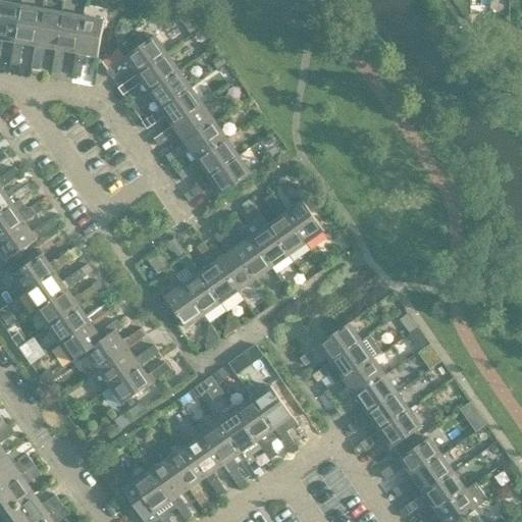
[(0,52),(2,41),(14,43),(15,43),(21,6),(1,2),(0,5),(0,52)]
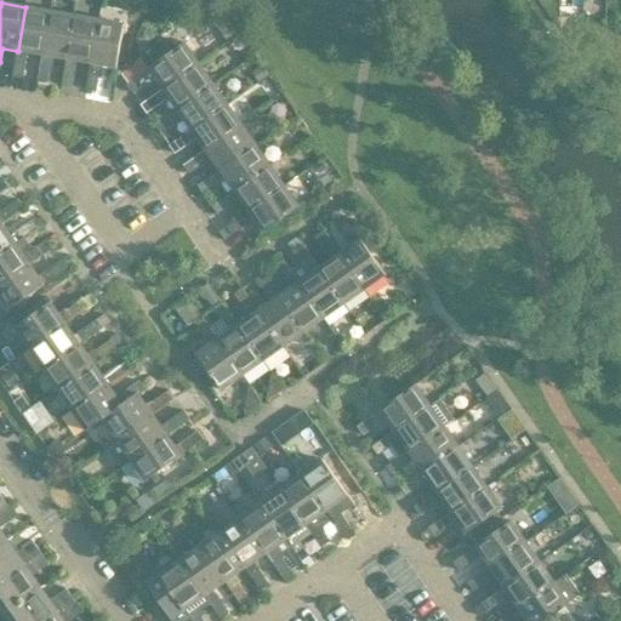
[(27,52),(41,55),(43,55),(50,11),(26,7),(18,51),(17,51),(12,78),(23,79),(27,52)]
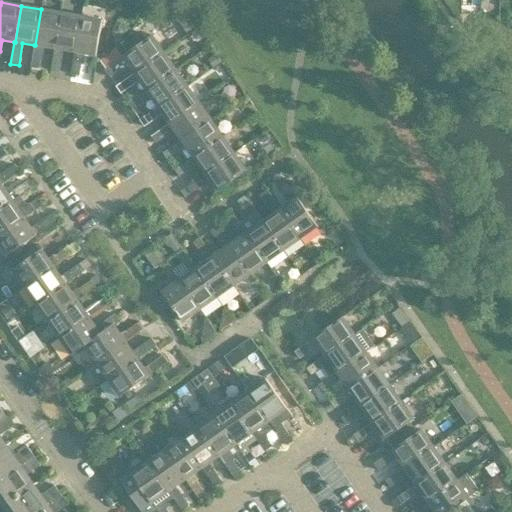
[(43,47),(54,49),(55,49),(61,13),(41,9),(35,45),(34,45),(30,67),(39,69),(43,47)]
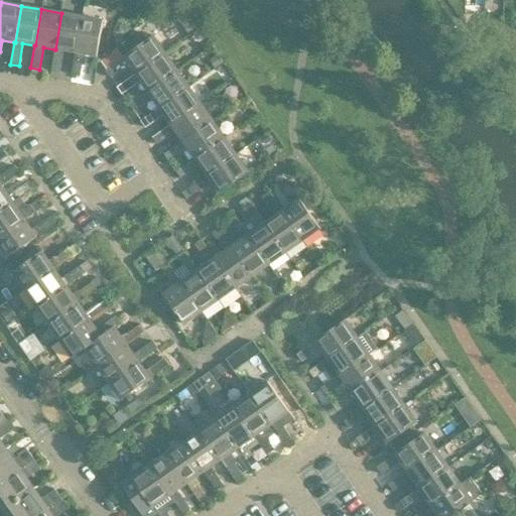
[(75,52),(76,52),(82,16),(61,13),(55,49),(54,49),(51,72),(59,73),(63,50),(75,52)]
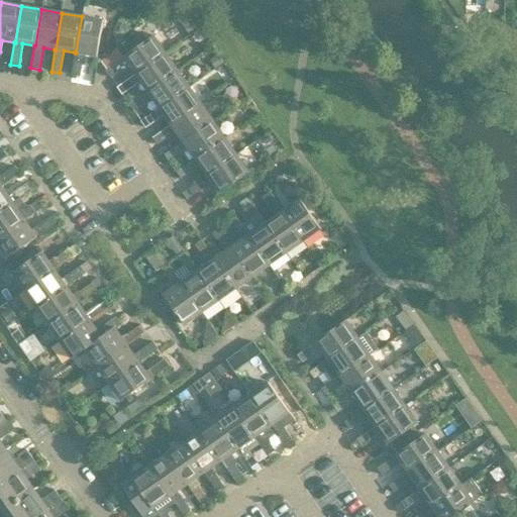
[(103,20),(82,16),(76,53),(75,53),(72,75),(80,77),(84,55),(97,57),(103,20)]
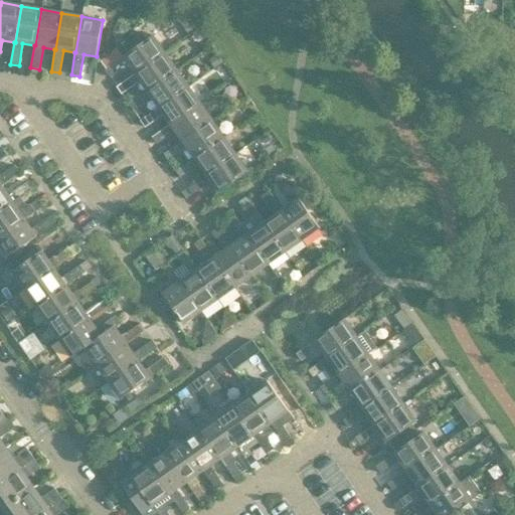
[(128,64),(135,74),(165,53),(153,36),(123,57),(124,57),(123,58),(107,68),(105,70),(110,77),(128,64)]
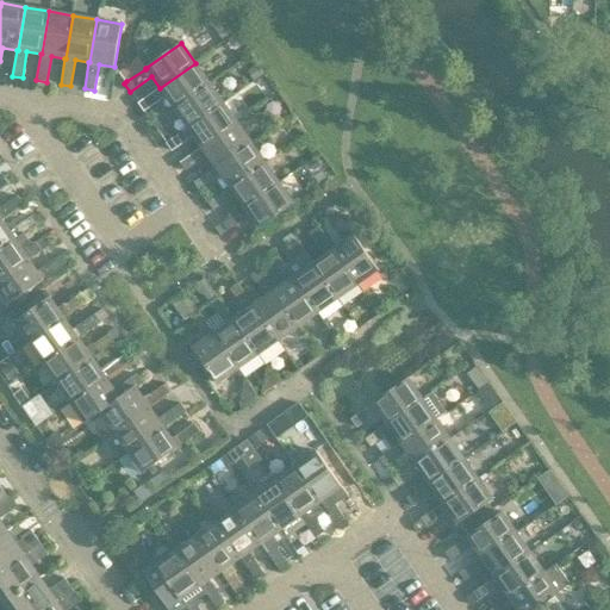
[(138,58),(119,72),(126,81),(145,69),(138,58)]
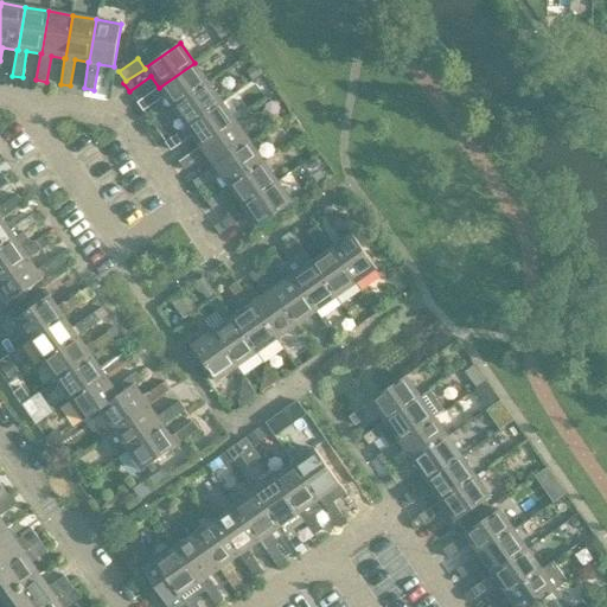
[(165,95),(173,108),(209,83),(195,63),(159,88),(138,102),(144,110),(165,95)]
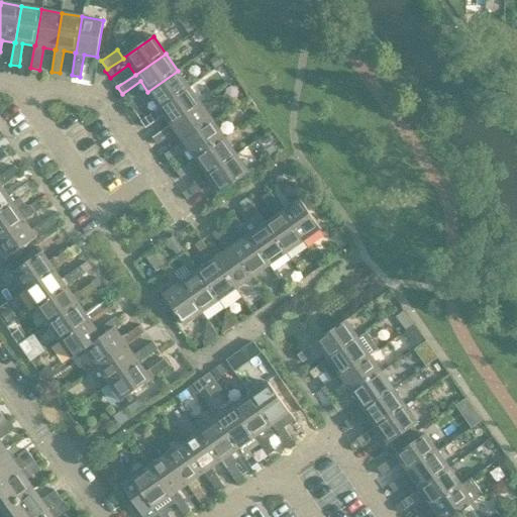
[(218,56),(210,61),(215,69),(223,63),(218,56)]
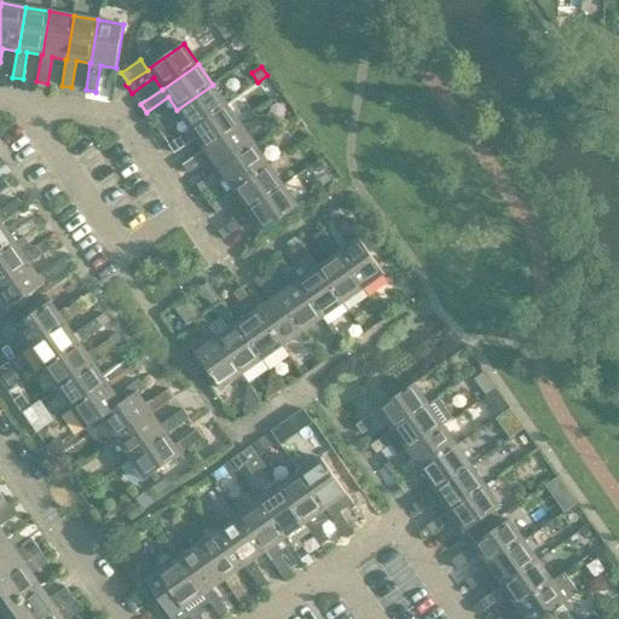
[(177,110),(155,125),(160,133),(183,117),(191,129),(191,131),(227,105),(213,85),(177,110)]
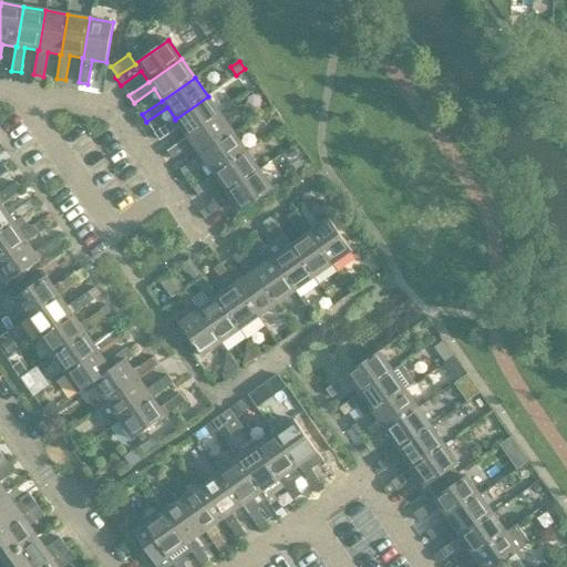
[(181,126),(187,137),(188,137),(222,114),(208,96),(175,120),(175,119),(154,133),(160,141),(181,126)]
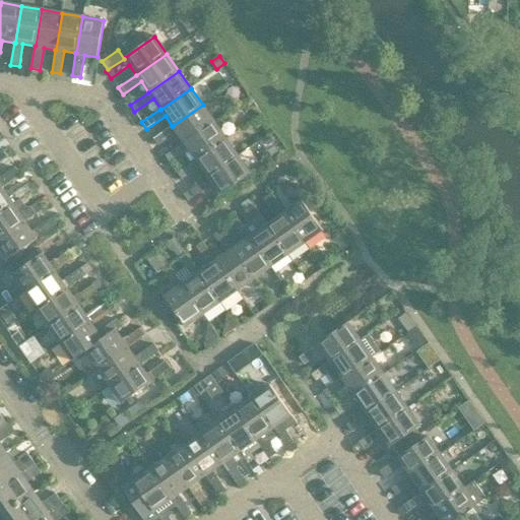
[(130,105),(124,110),(128,116),(134,112),(130,105)]
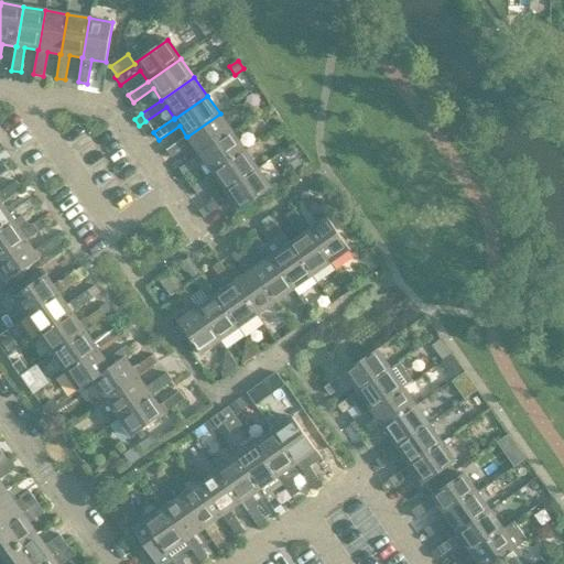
[(192,144),(199,155),(232,132),(220,114),(187,137),(186,137),(166,151),(172,159),(192,144)]
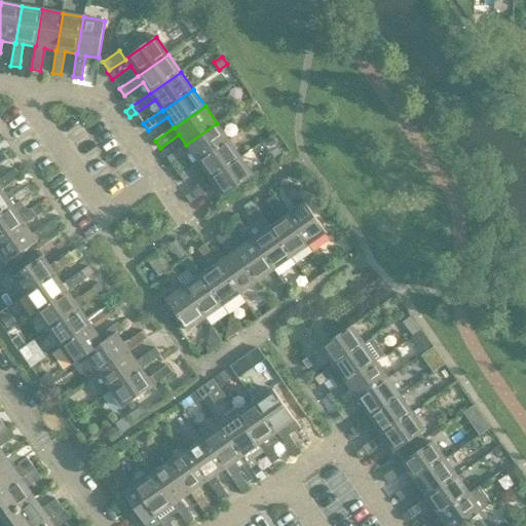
[(229,141),(217,123),(186,145),(167,157),(173,164),(191,151),(198,161),(198,162),(229,141)]
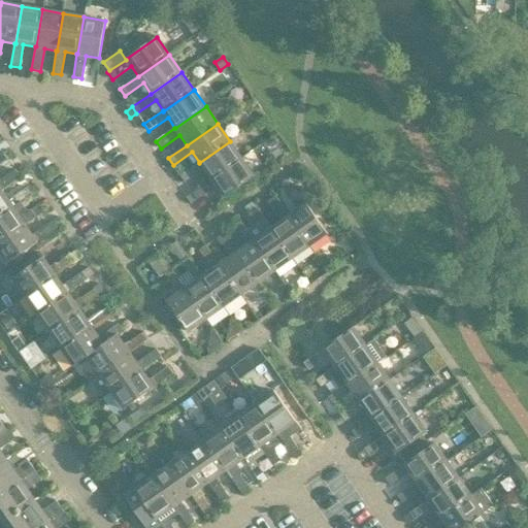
[(204,169),(211,179),(242,158),(230,141),(199,163),(199,162),(180,175),(185,183),(204,169)]
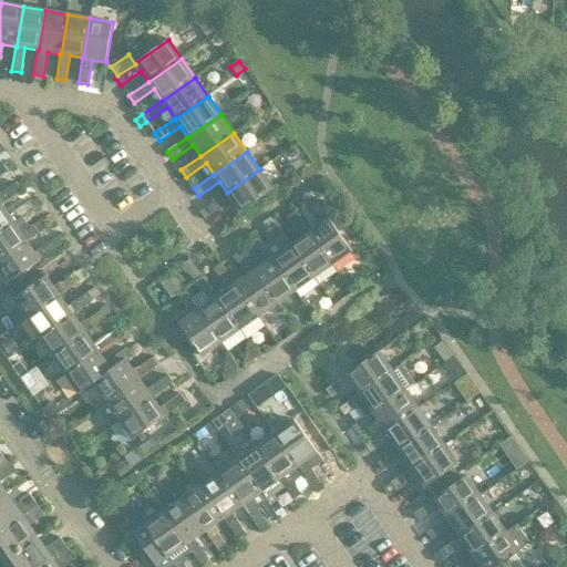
[(274,189),(260,169),(227,193),(206,207),(212,215),(232,200),(240,213),(274,189)]
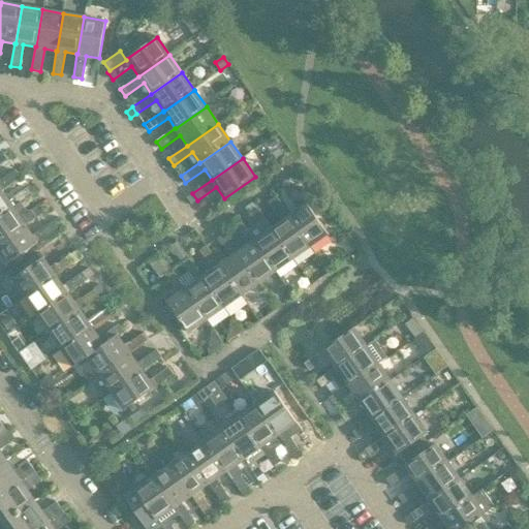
[(0,190),(1,190),(1,191),(20,178),(16,170),(0,180),(0,190)]
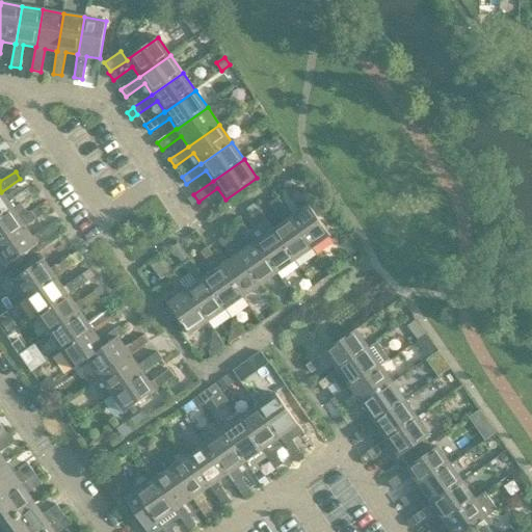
[(300,210),(291,217),(290,217),(312,248),(330,236),(316,216),(309,205),(308,206),(299,193),(294,186),(287,191),(300,210)]
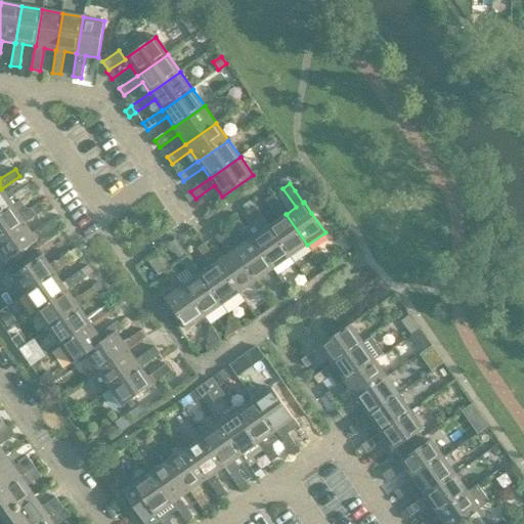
[(13,206),(19,202),(32,192),(27,185),(8,199),(1,189),(1,188),(0,188),(0,214),(12,206),(13,206)]
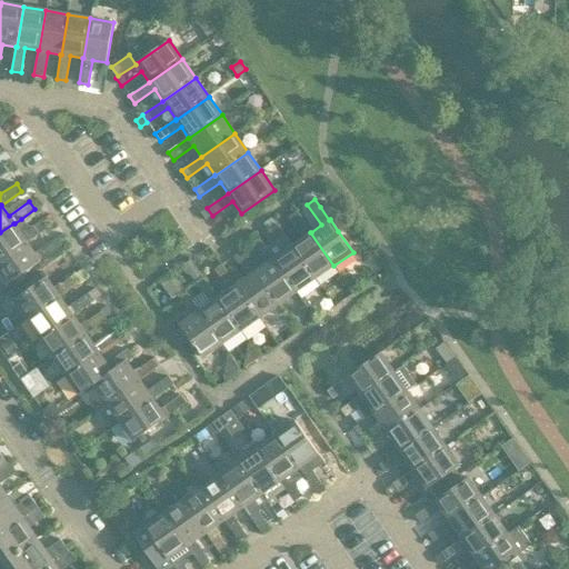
[(329,201),(320,207),(329,220),(330,219),(338,231),(346,226),(329,201)]
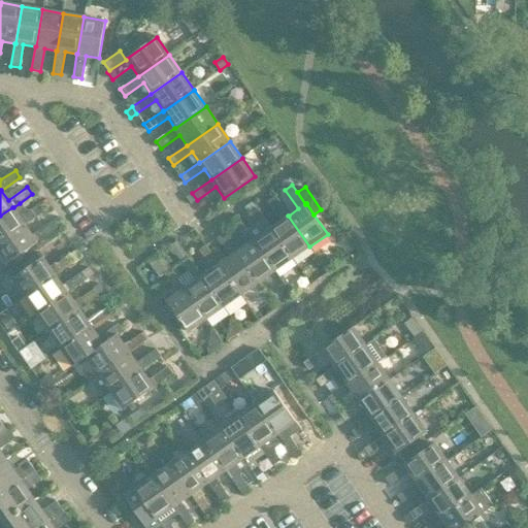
[(192,193),(186,197),(191,204),(197,200),(192,193)]
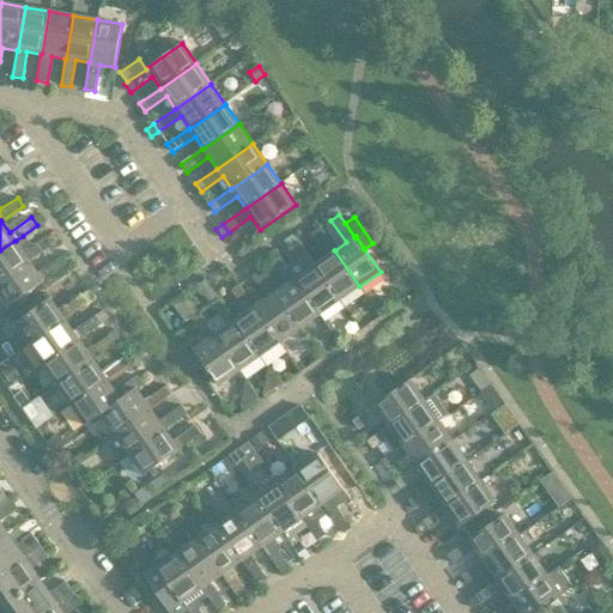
[(339,301),(359,286),(334,250),(335,250),(320,229),(311,235),(327,256),(315,265),(314,265),(339,301)]
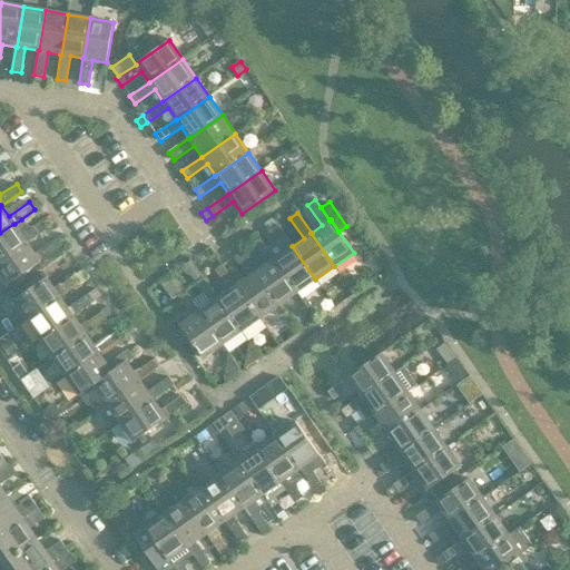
[(0,233),(0,261),(27,243),(48,228),(42,220),(33,227),(27,226),(21,219),(15,224),(13,224),(0,233)]
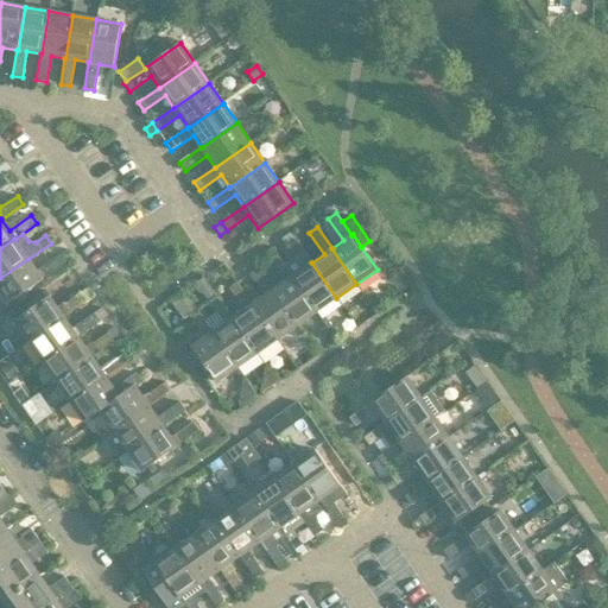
[(296,257),(284,265),(292,277),(317,312),(336,298),(311,263),(312,263),(297,241),(289,246),(296,257)]
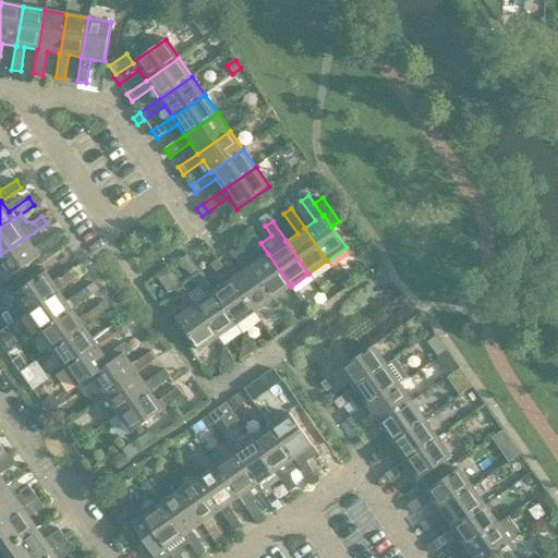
[(273,300),(291,287),(268,254),(254,233),(246,239),(261,259),(250,267),(273,300)]
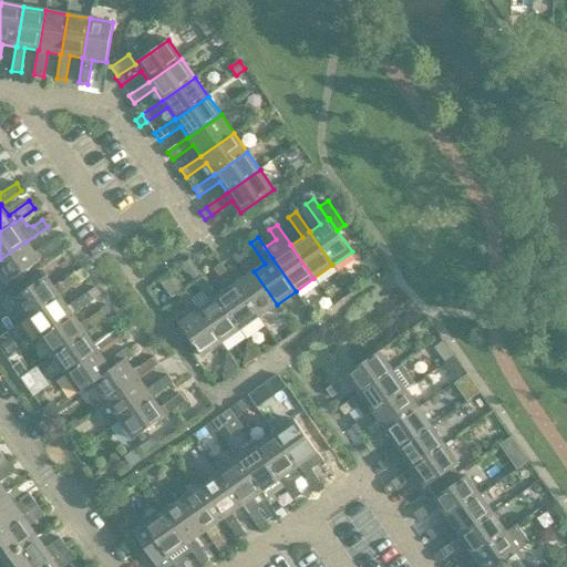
[(34,253),(27,241),(0,259),(0,272),(8,284),(40,260),(61,246),(55,238),(34,253)]
